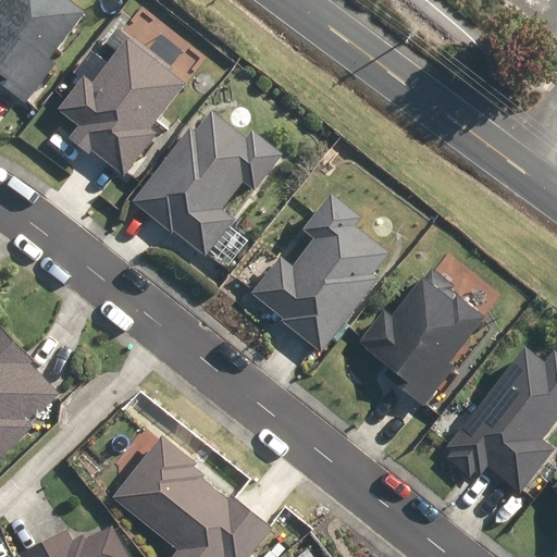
[(85,14),(65,0),(5,0),(0,8),(0,81),(27,101),(54,64),(49,61),(85,14)]
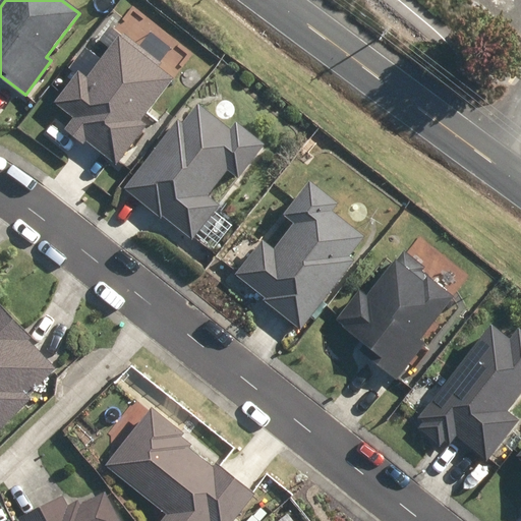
[(174,79),(121,38),(88,79),(79,73),(56,103),(75,118),(66,128),(82,142),(85,138),(117,164),(147,127),(140,122),(174,79)]
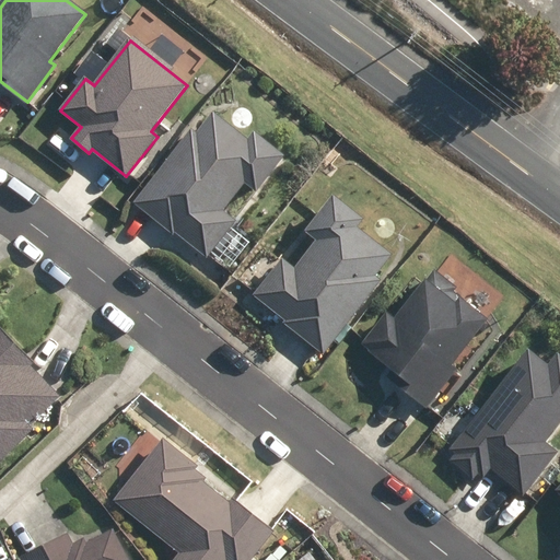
[(186,132),(132,205),(172,234),(174,231),(207,255),(232,222),(219,213),(240,186),(253,195),(277,162),(246,139),(243,144),(207,117),(193,137),(186,132)]
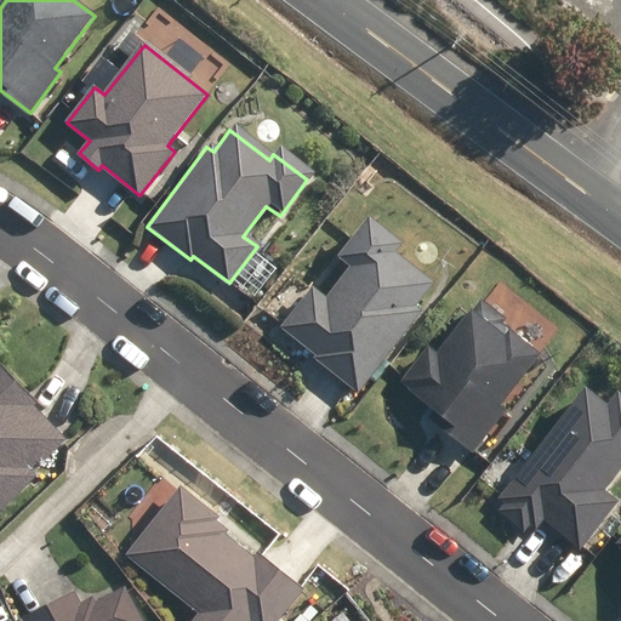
[(313,363),(357,394),(416,313),(410,308),(427,286),(387,257),(396,246),(360,221),(334,257),(348,268),(324,301),(309,290),(283,326),(319,353),(313,363)]
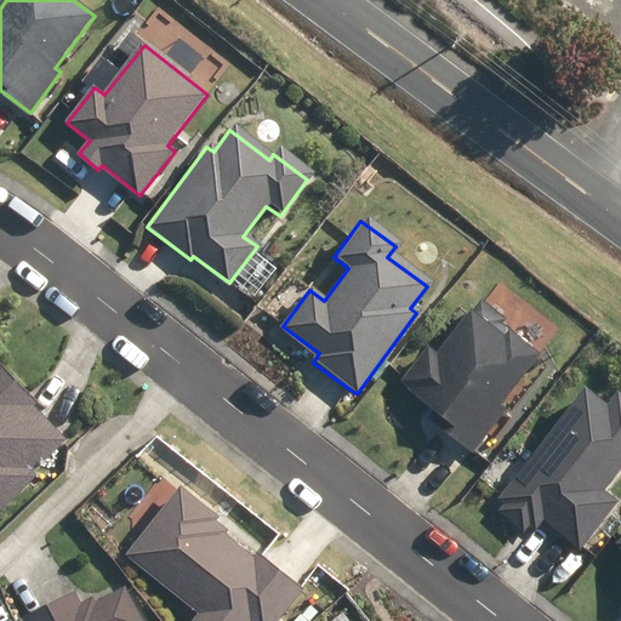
[(426,419),(471,453),(502,411),(495,405),(533,357),(496,329),(501,323),(477,305),(468,314),(466,313),(433,357),(426,351),(400,383),(431,412),(426,419)]
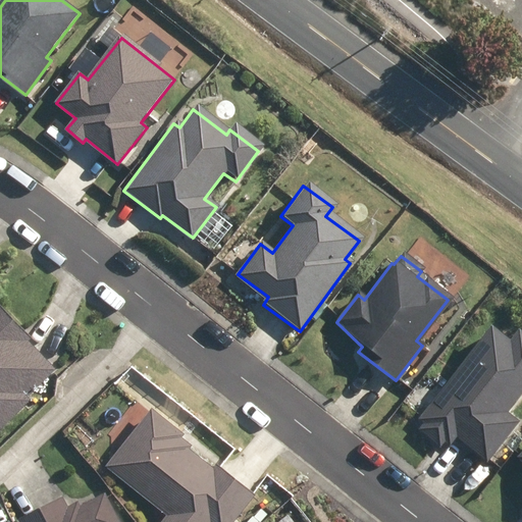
[(0,429),(32,401),(28,397),(56,369),(30,342),(33,338),(0,304),(0,429)]
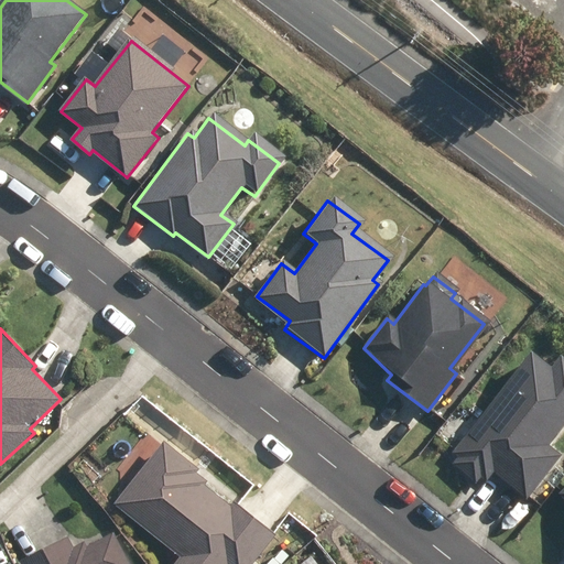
[(527,355),(452,454),(457,458),(453,464),(475,481),(480,475),(485,478),(490,470),(523,496),(555,455),(545,447),(563,421),(563,367),(555,360),(548,370),(527,355)]
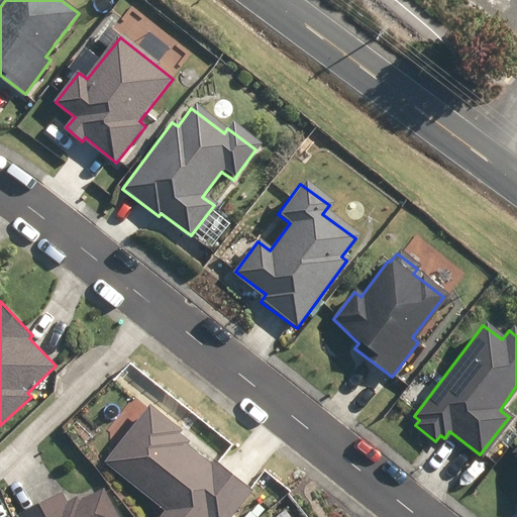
[(150,406),(107,461),(170,509),(163,516),(230,516),(251,491),(216,462),(213,467),(187,446),(191,441),(181,433),(183,431),(150,406)]
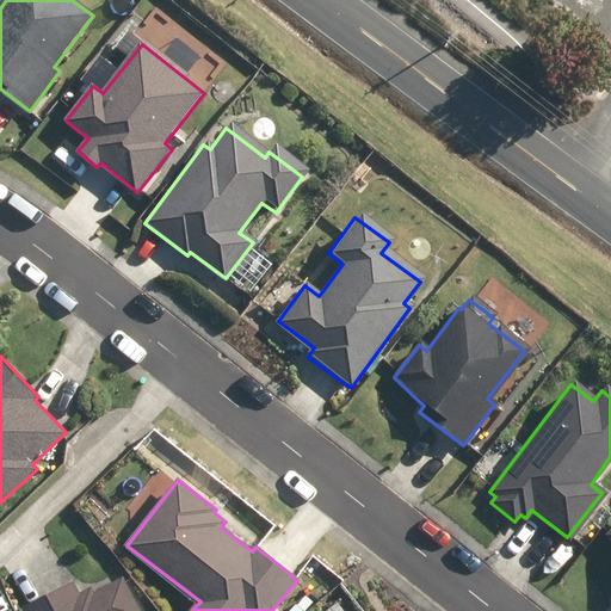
[(75,584),(25,610),(139,610),(124,580),(93,596),(91,591),(80,596),(75,584)]
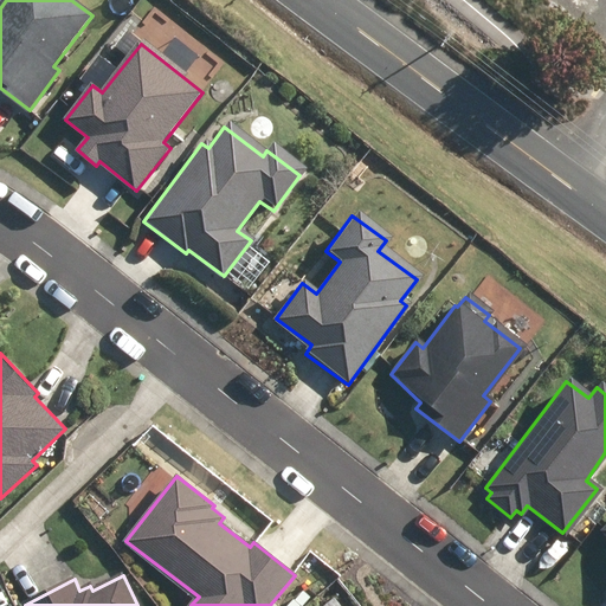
All buildings are outlined.
